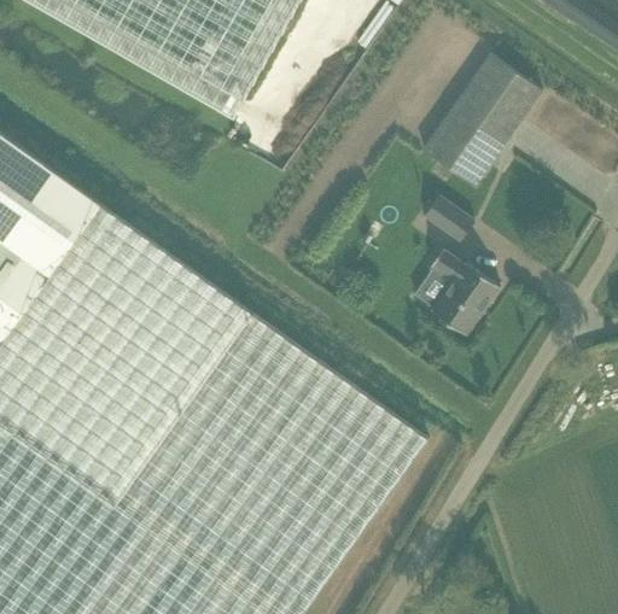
[(21,0),(233,121),(302,0),(21,0)]
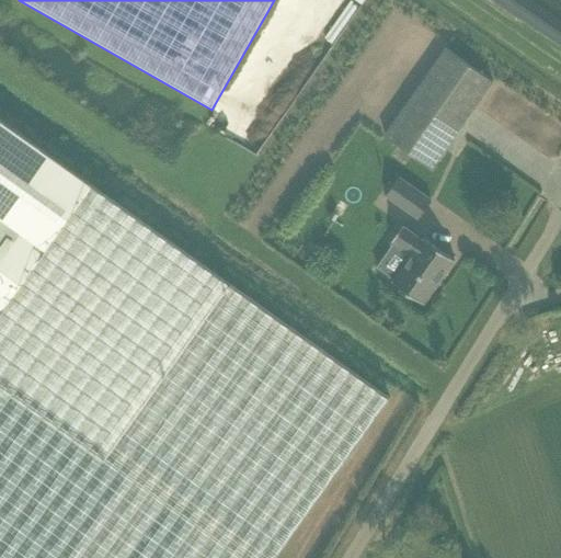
[(446,52),(385,139),(432,172),(493,84),(466,65),(446,52)]
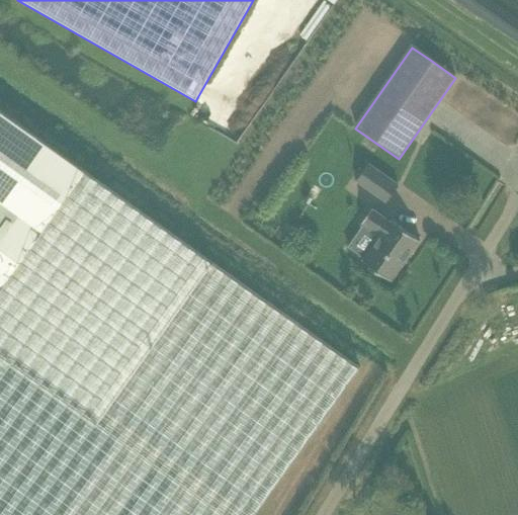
[(0,287),(81,171),(0,112),(0,287)]
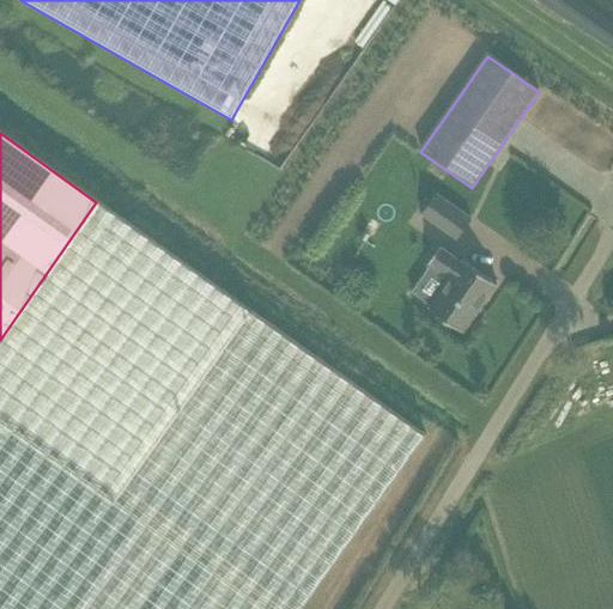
[(422,217),(457,242),(471,221),(436,198),(422,217)]
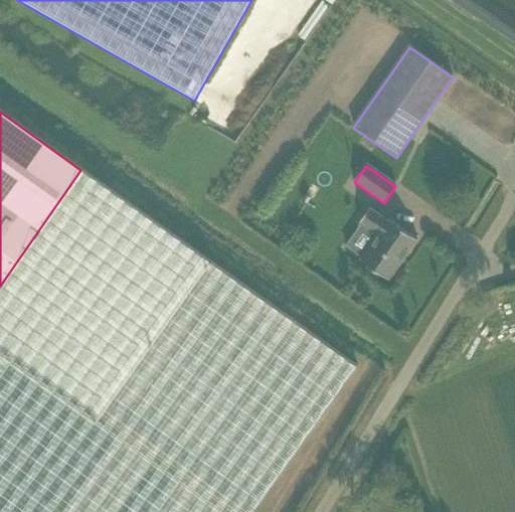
[(83,172),(80,170),(0,286),(0,511),(252,511),(353,372),(357,366),(83,172)]
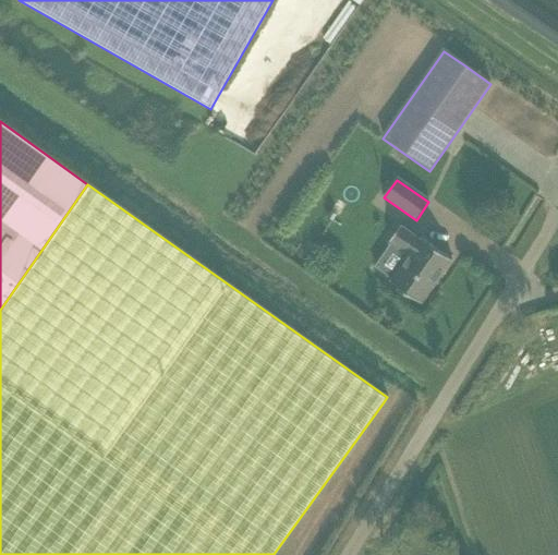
[(412,299),(421,304),(452,262),(421,240),(420,241),(400,228),(390,242),(410,256),(390,282),(399,289),(397,293),(410,302),(412,299)]
